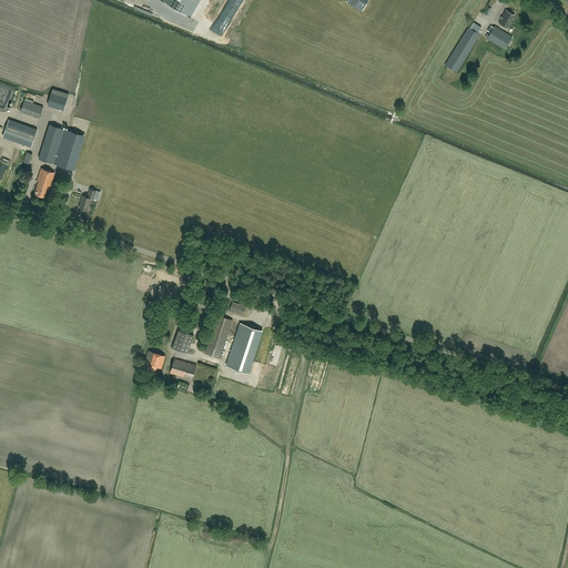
[(161,0),(190,17),(200,0),(161,0)]
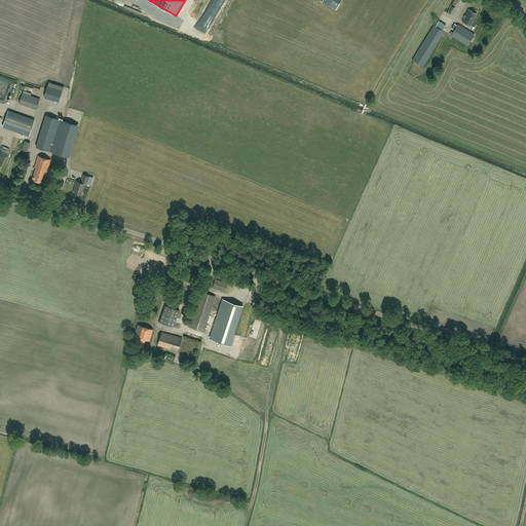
[(341,0),(323,0),(322,2),(335,10),(341,0)]
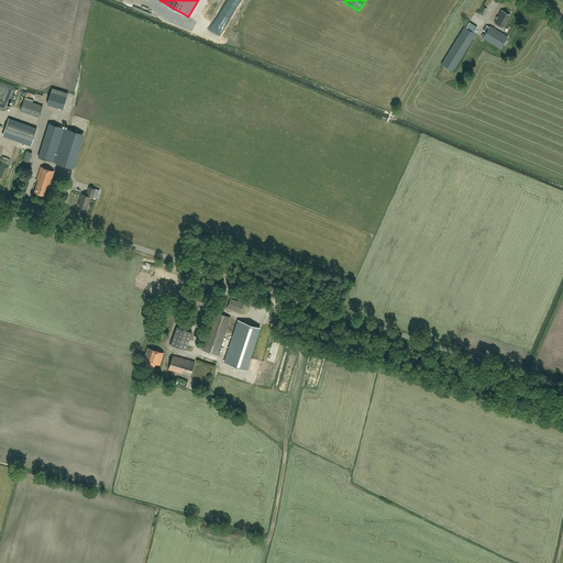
[(463,0),(461,8),(468,11),(472,2),(464,0),(463,0)]
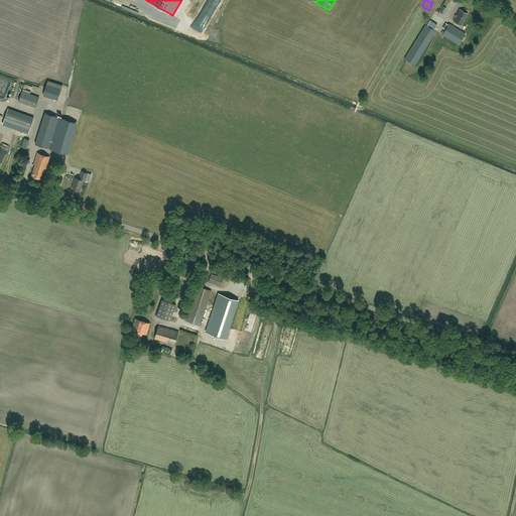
[(462,25),(468,13),(460,9),(454,21),(462,25)]
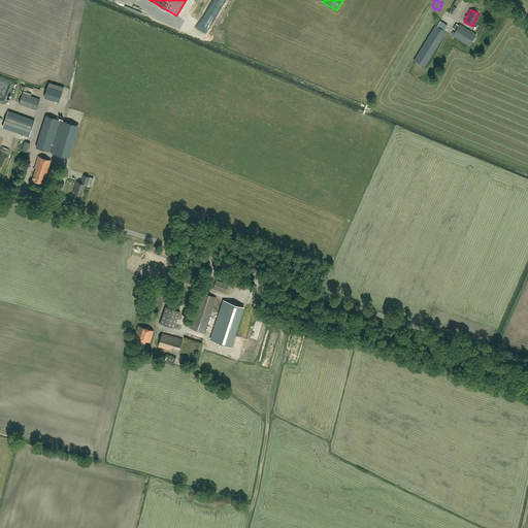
[(469,45),(476,34),(460,24),(459,26),(456,24),(453,29),(456,30),(453,35),(469,45)]
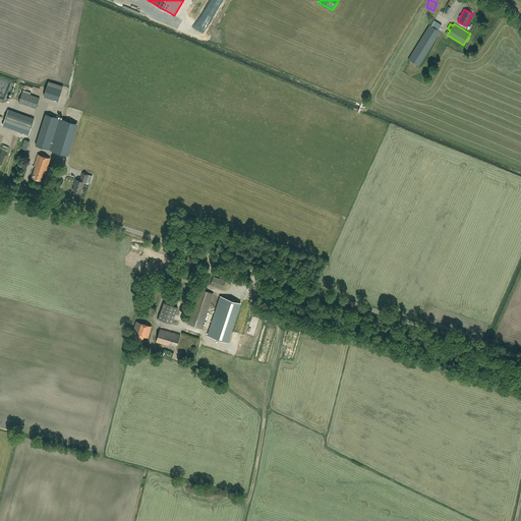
[(419,66),(441,32),(430,24),(408,59),(419,66)]
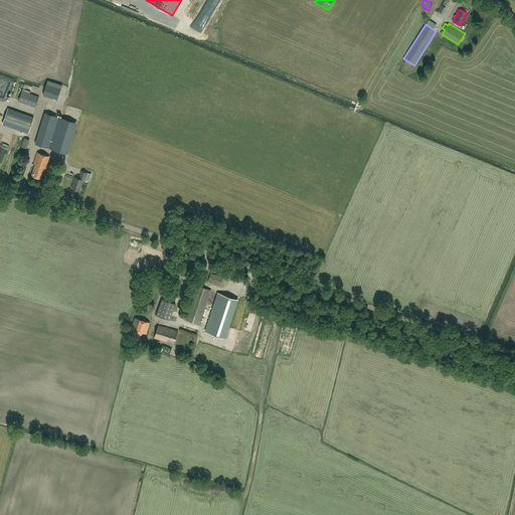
[(0,96),(4,97),(9,82),(0,78),(0,96)]
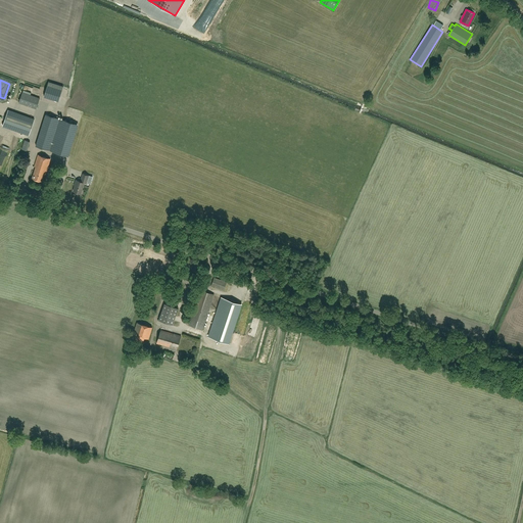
[(60,101),(64,87),(49,82),(45,97),(60,101)]
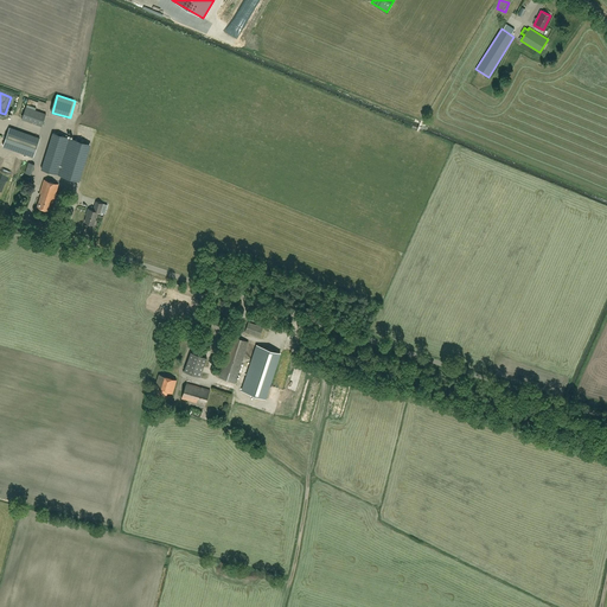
[(42,127),(46,114),(26,107),(21,120),(42,127)]
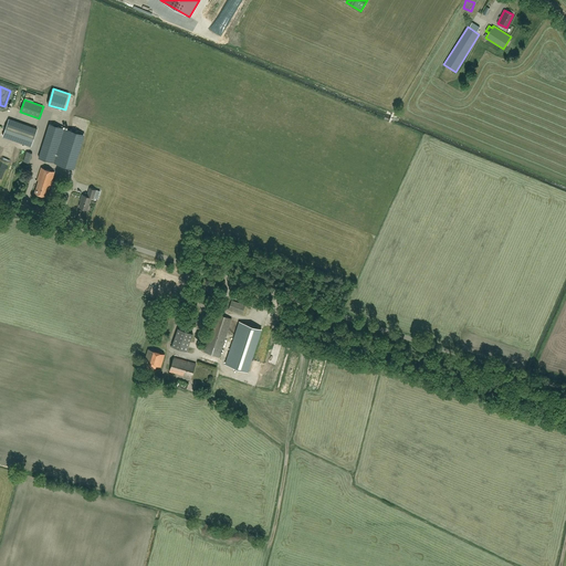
[(9,118),(2,137),(31,147),(38,128),(9,118)]
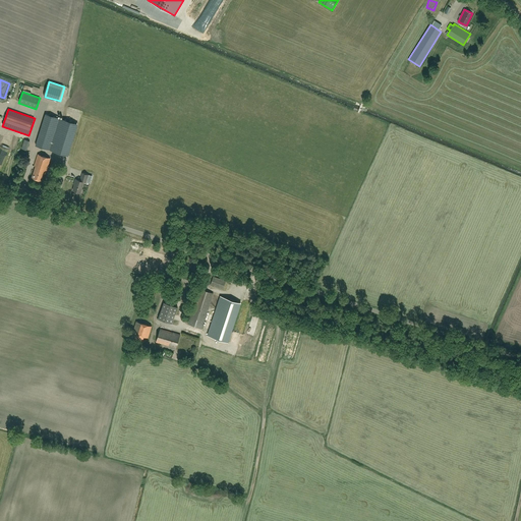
[(63,154),(73,122),(45,114),(36,146),(63,154)]
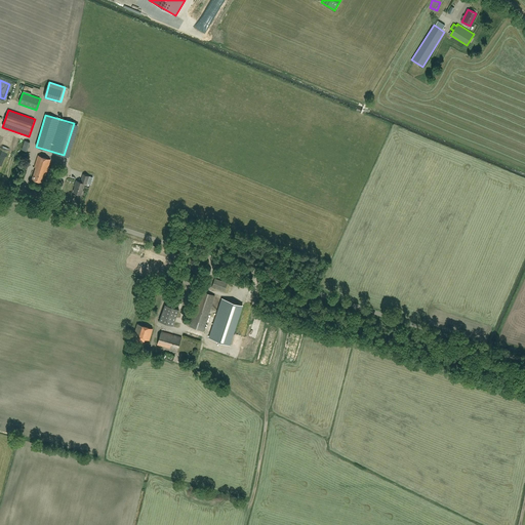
[(27,152),(30,143),(25,140),(22,150),(27,152)]
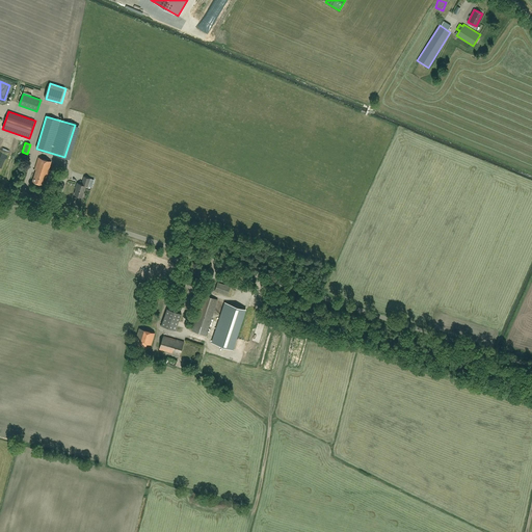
[(46,178),(51,161),(38,158),(35,169),(36,169),(32,181),(43,184),(45,178),(46,178)]
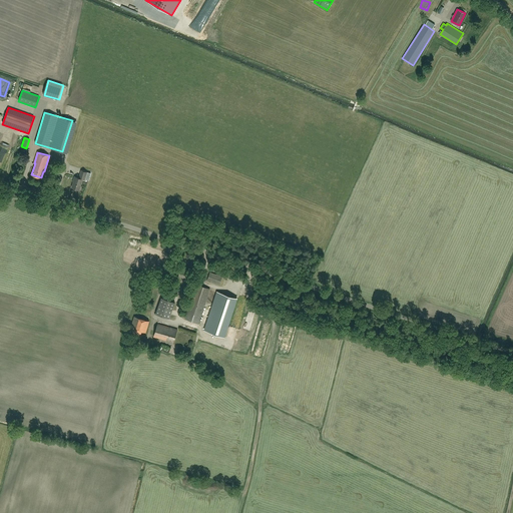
[(81,170),(80,174),(79,177),(74,176),(73,179),(74,180),(71,187),(79,190),(83,179),(84,179),(87,172),(81,170)]
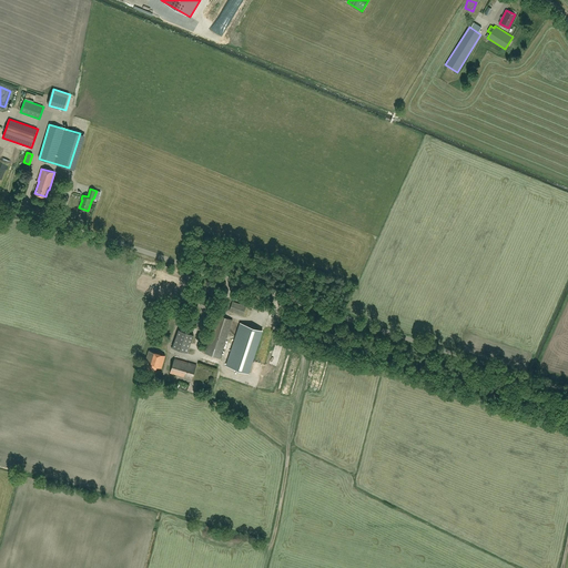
[(211,312),(212,307),(208,306),(210,301),(200,296),(195,304),(206,308),(205,310),(211,312)]
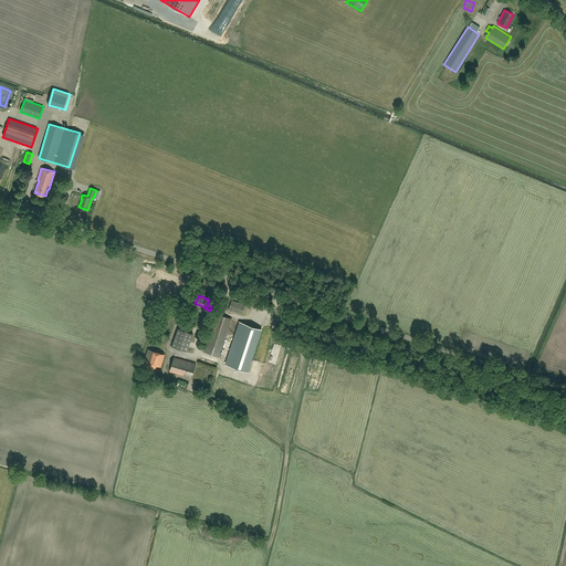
[(229,310),(242,314),(245,304),(231,300),(229,310)]
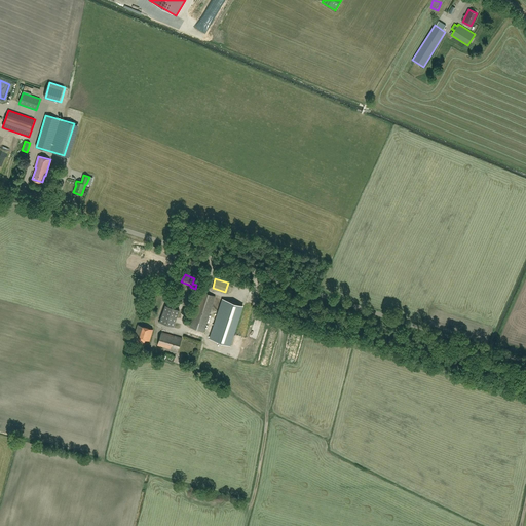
[(203,332),(215,296),(201,292),(190,327),(203,332)]
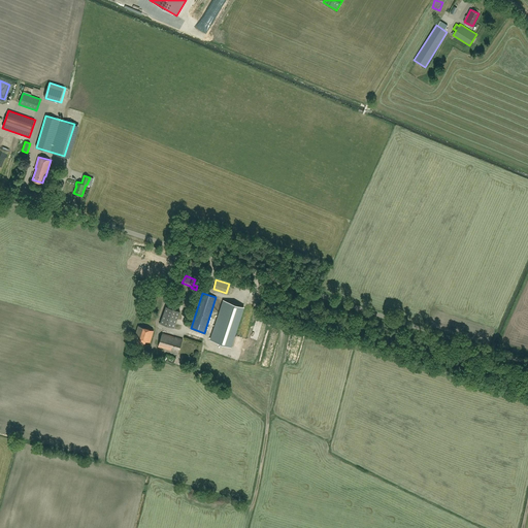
[(239,305),(220,299),(206,338),(226,345),(239,305)]
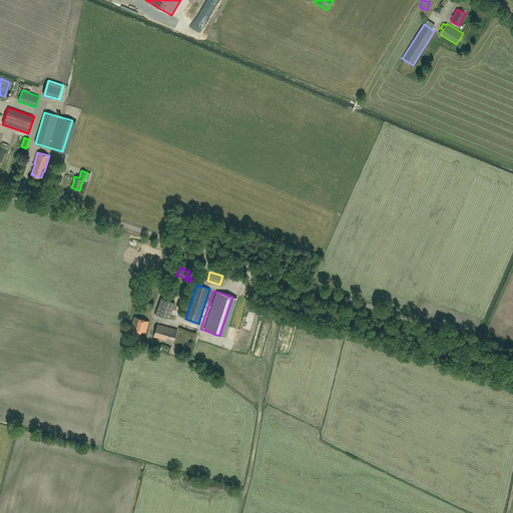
[(169,319),(174,303),(161,298),(155,314),(169,319)]
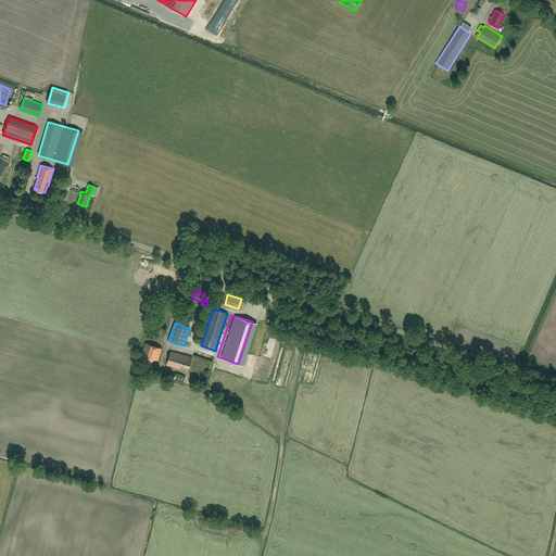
[(159,361),(162,348),(146,343),(140,361),(152,365),(153,359),(159,361)]
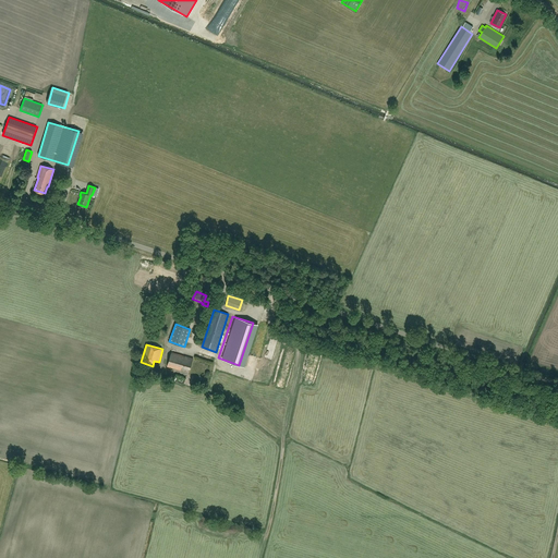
[(282,367),(288,370),(295,347),(290,346),(282,367)]
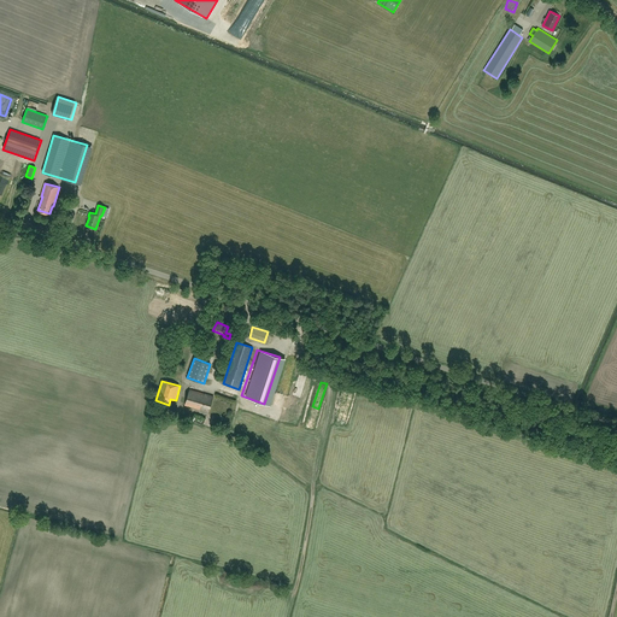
[(209,411),(213,397),(205,393),(205,394),(189,389),(184,405),(200,410),(200,409),(209,411)]
